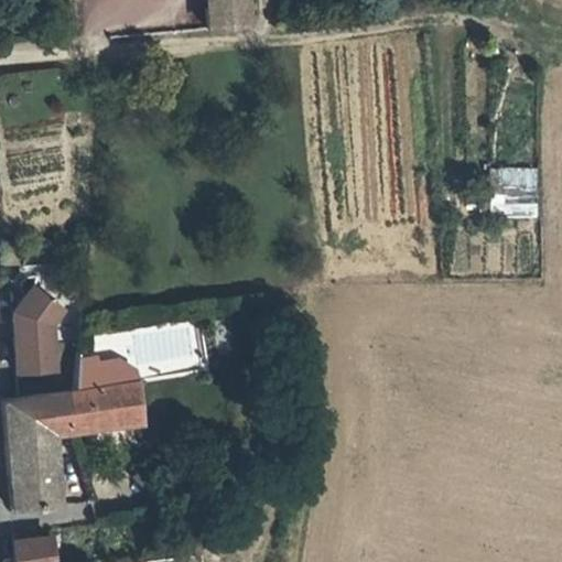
[(207,0),(208,12),(208,25),(254,21),(252,0),(207,0)]
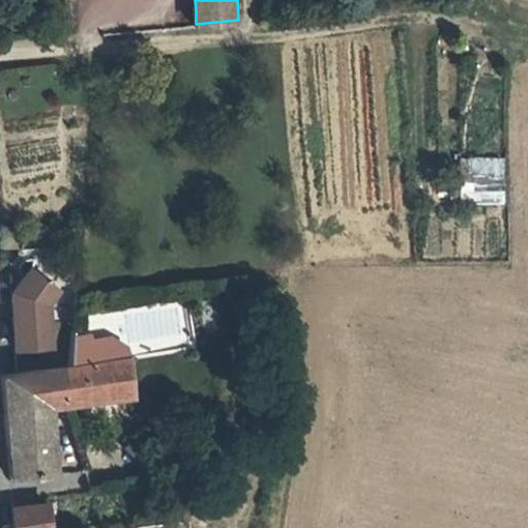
[(196,24),(196,11),(184,12),(184,26),(196,24)]
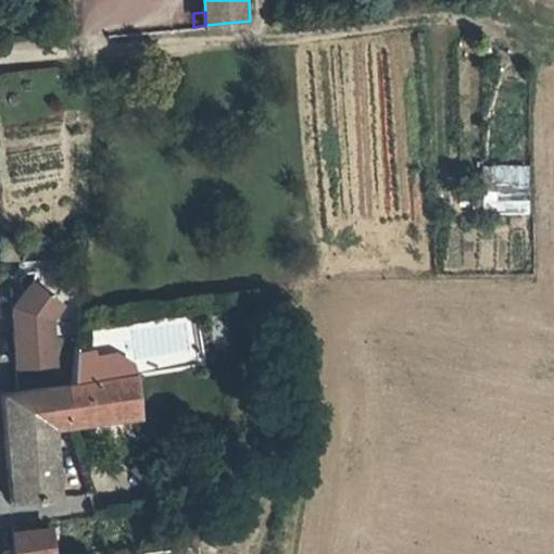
[(193,27),(193,13),(115,19),(110,26),(110,33),(113,33),(193,27)]
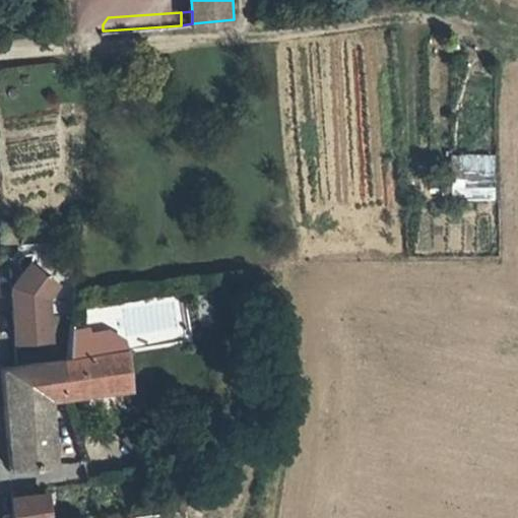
[(498,201),(496,155),(451,157),(453,203),(498,201)]
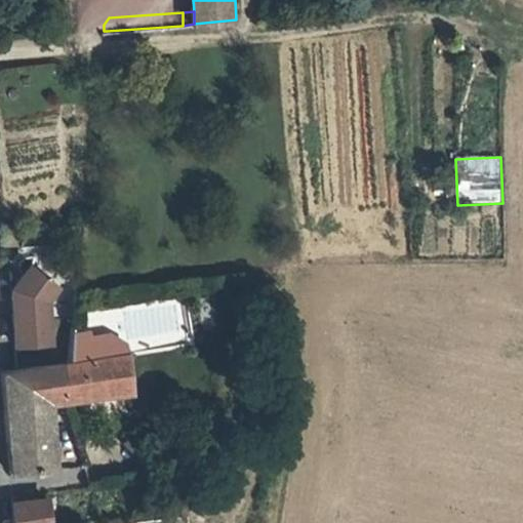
[(62,284),(32,265),(15,290),(18,346),(53,344),(51,300),(62,284)]
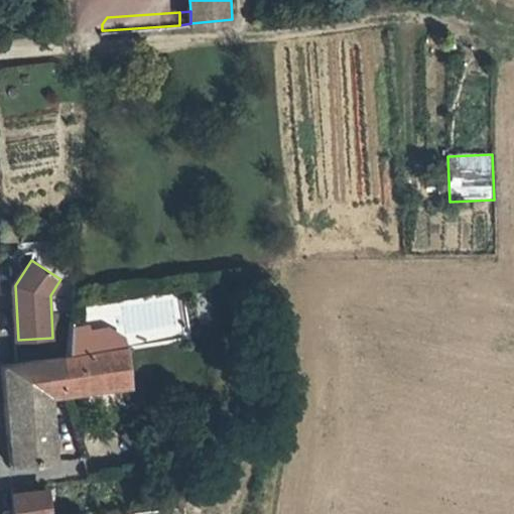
[(130,385),(125,347),(72,354),(33,361),(36,395),(50,394),(50,393),(68,391),(130,385)]
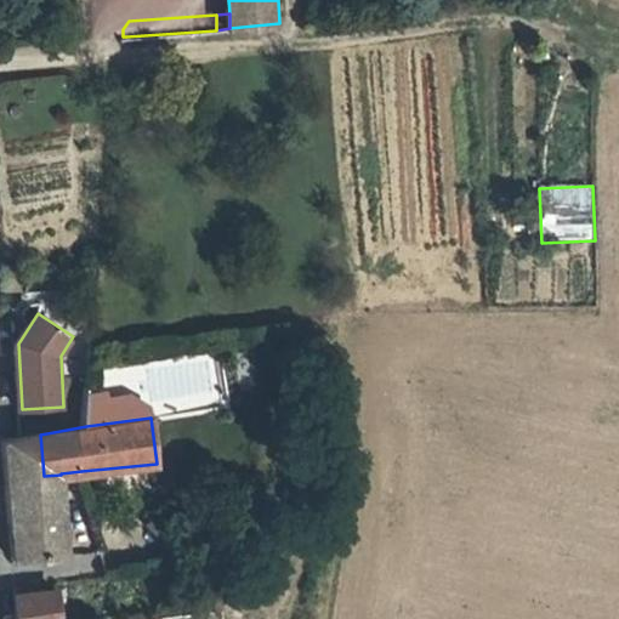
[(13,558),(64,552),(61,475),(44,476),(40,435),(6,439),(13,558)]
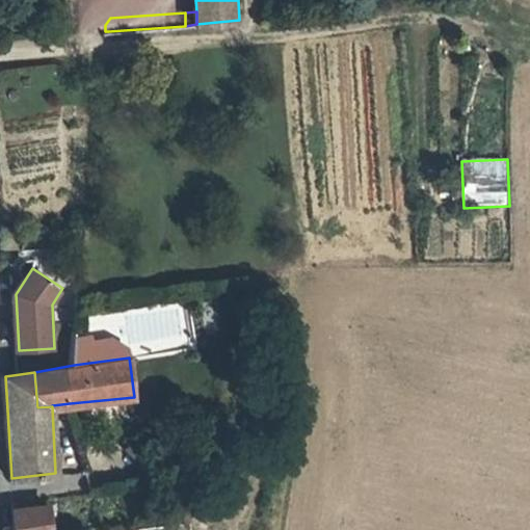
[(52,529),(51,505),(14,509),(15,529),(52,529)]
